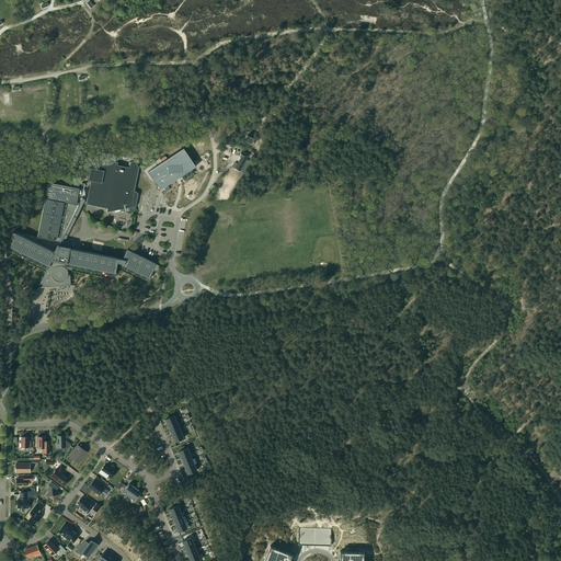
[(161,190),(193,168),(181,150),(148,172),(161,190)]
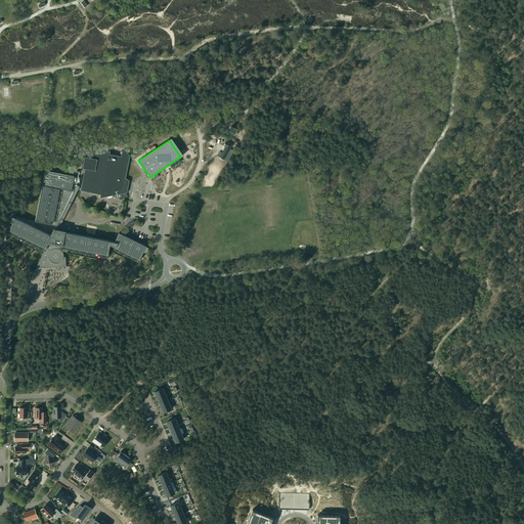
[(219,153),(217,157),(224,160),(229,149),(232,144),(226,141),(223,145),(225,146),(221,154),(219,153)]
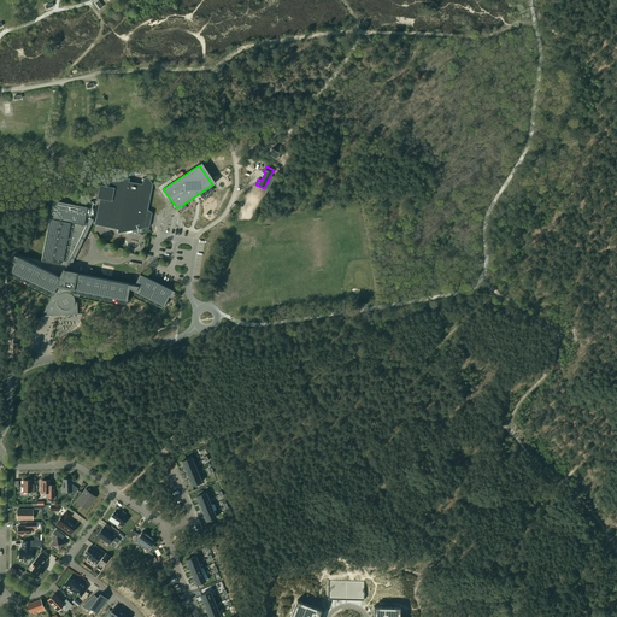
[(270,176),(264,188),(269,192),(276,178),(270,176)]
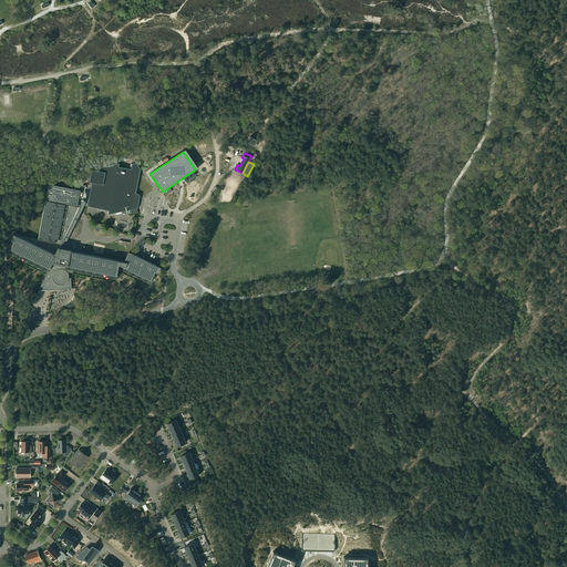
[(92,183),(88,203),(86,206),(109,210),(107,214),(137,209),(140,195),(135,193),(140,172),(141,169),(136,163),(132,164),(131,169),(119,167),(119,164),(94,168),(94,171),(92,169),(89,182),(92,183)]
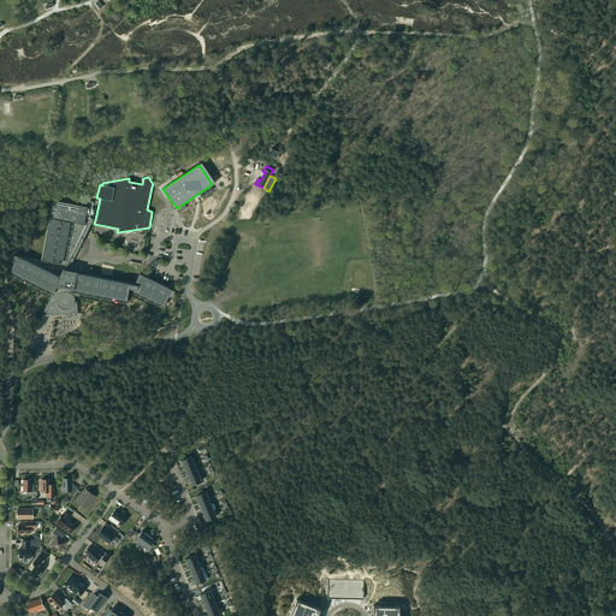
[(94,224),(95,220),(93,220),(94,219),(89,218),(87,223),(84,221),(87,207),(53,201),(41,260),(41,261),(66,266),(60,277),(15,255),(12,261),(15,262),(9,274),(52,295),(41,315),(72,314),(72,315),(75,314),(77,313),(77,302),(75,302),(75,301),(75,300),(75,298),(73,297),(73,296),(72,295),(78,296),(80,294),(126,303),(129,288),(135,290),(134,294),(163,308),(169,296),(171,297),(175,291),(140,274),(134,286),(130,284),(130,283),(75,273),(67,272),(92,224),(94,224)]
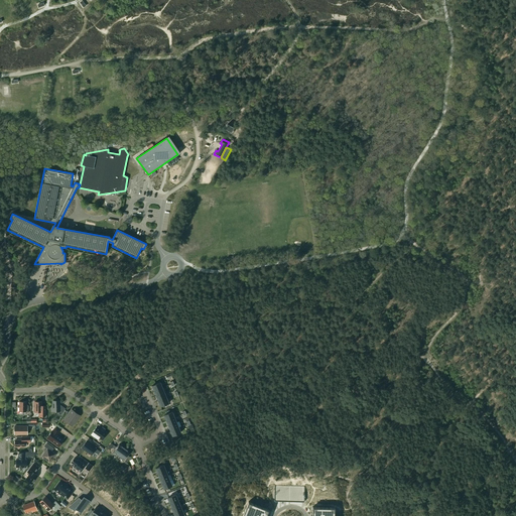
[(160,383),(152,386),(154,391),(162,388),(160,383)]
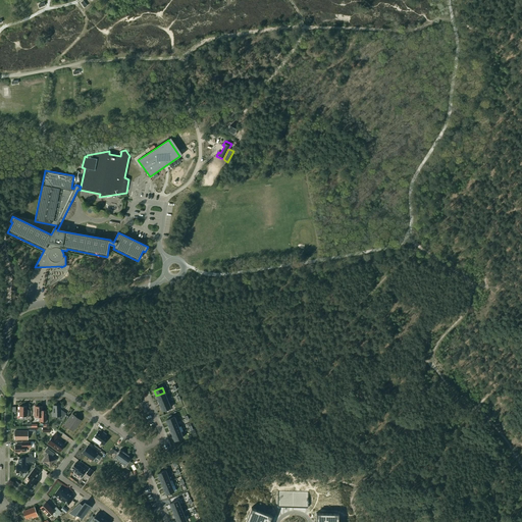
[(164,393),(156,396),(158,401),(166,398),(164,393)]
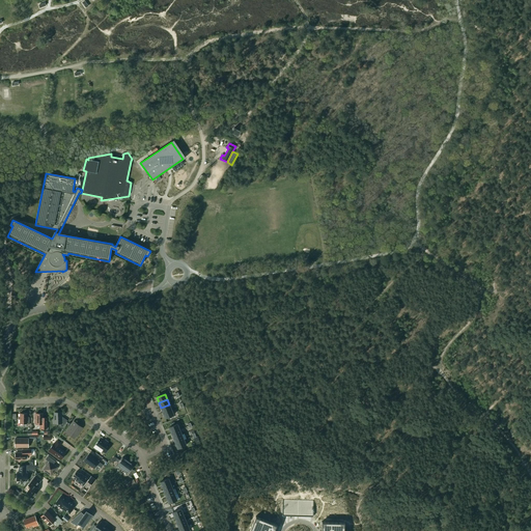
[(169,404),(161,408),(163,413),(171,410),(169,404)]
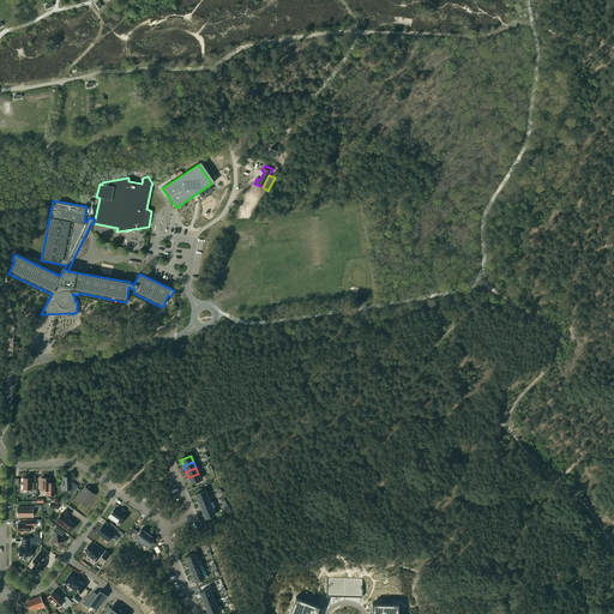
[(198,474),(188,477),(191,483),(200,480),(198,474)]
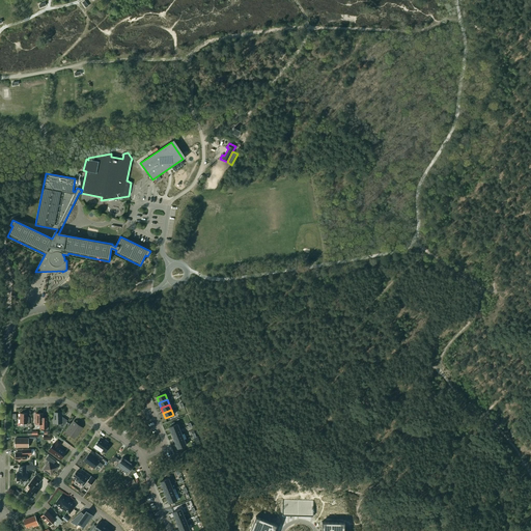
[(54,419),(53,419),(53,423),(60,423),(61,427),(63,426),(67,420),(64,418),(61,418),(61,413),(54,413),(54,419)]
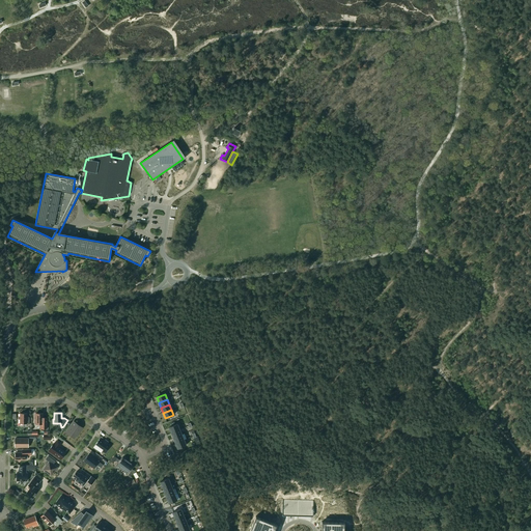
[(27,414),(20,414),(20,423),(29,423),(29,418),(28,416),(27,416),(27,414)]
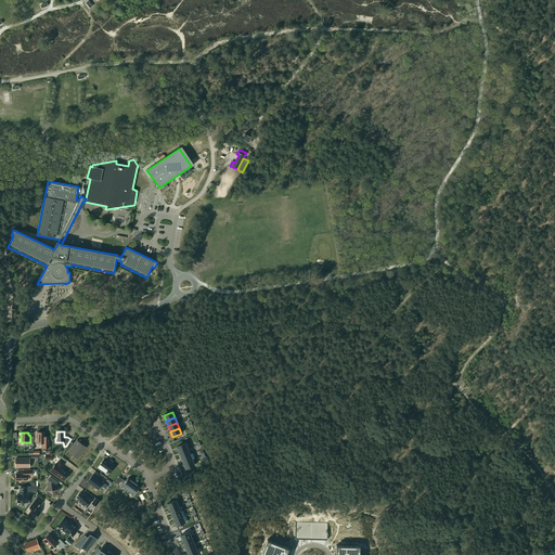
[(46,433),(38,433),(37,443),(42,443),(42,448),(49,448),(49,440),(44,440),(46,433)]
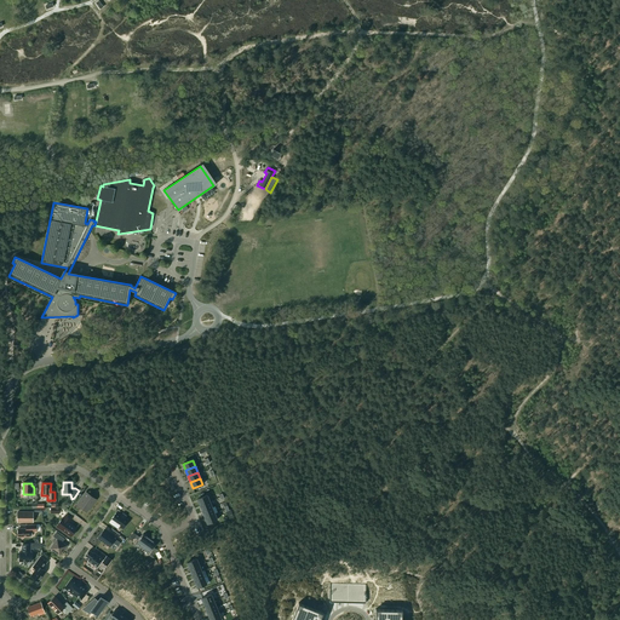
[(91,497),(86,493),(78,504),(82,506),(82,509),(87,512),(95,501),(90,498),(91,497)]
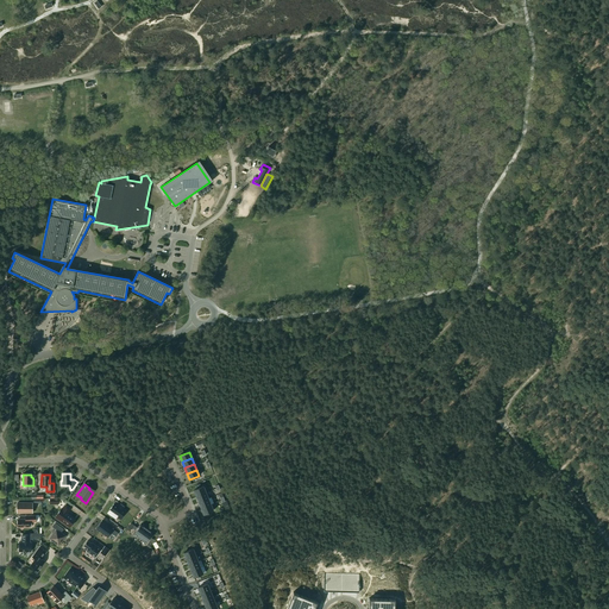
[(196,489),(194,490),(196,496),(206,493),(203,487),(201,488),(196,489)]
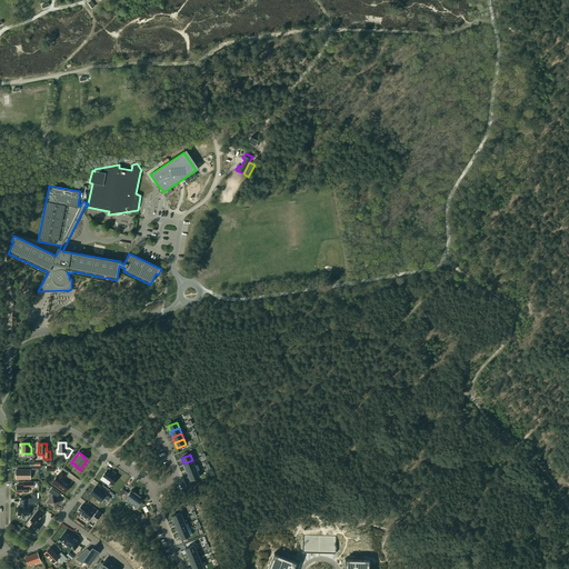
[(192,460),(183,463),(186,469),(195,466),(192,460)]
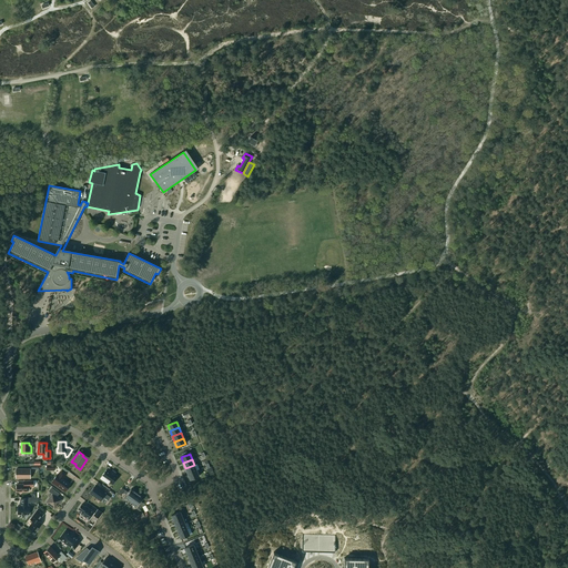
[(194,465),(185,468),(188,474),(196,470),(194,465)]
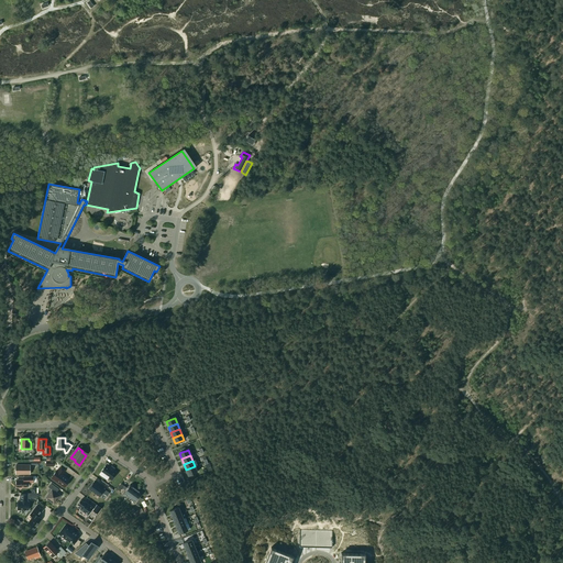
[(30,465),(15,465),(15,474),(30,474),(30,465)]
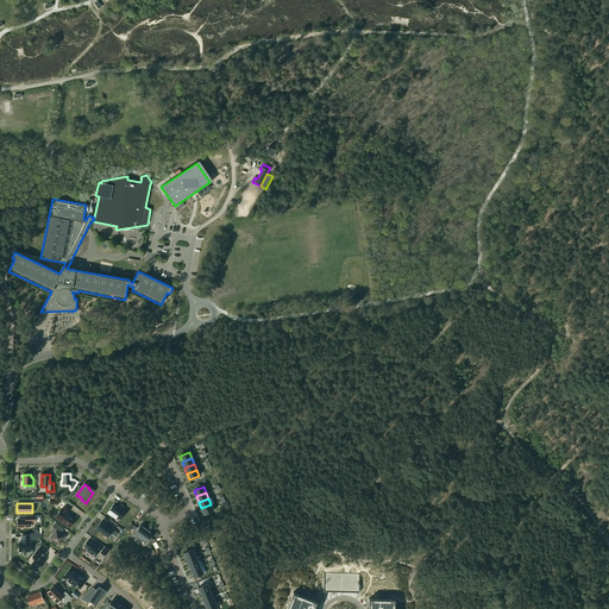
[(114,503),(110,510),(113,514),(112,516),(115,519),(117,516),(120,519),(126,512),(123,509),(124,507),(120,504),(119,507),(114,503)]
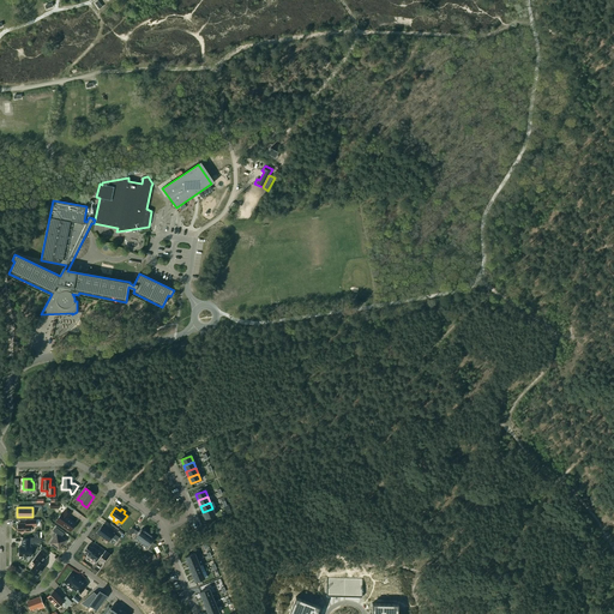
[(61,513),(56,522),(70,531),(76,523),(67,517),(71,512),(66,509),(62,513),(61,513)]
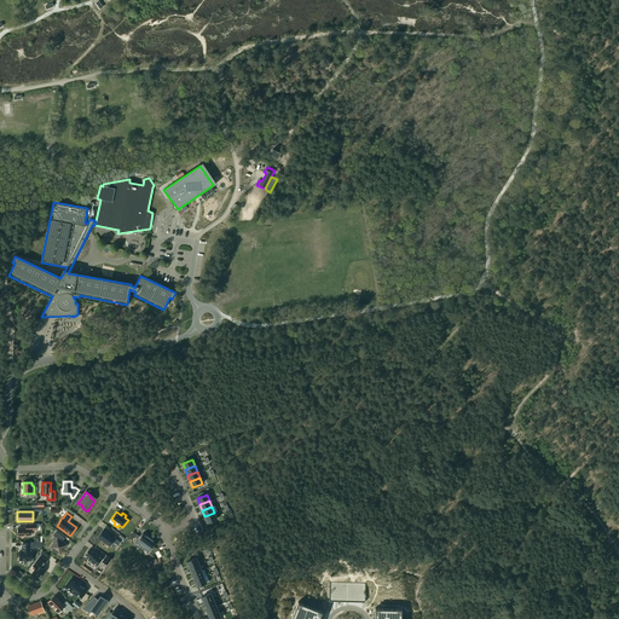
[(214,513),(204,516),(207,524),(217,519),(214,513)]
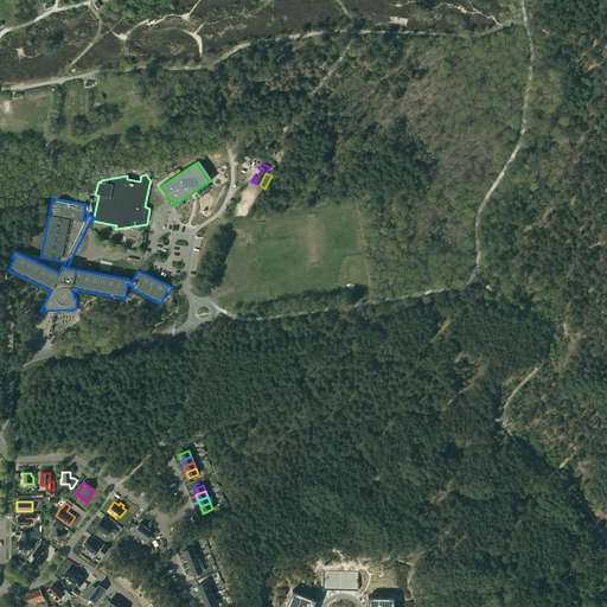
[(26,518),(18,518),(18,526),(29,525),(29,521),(37,521),(36,513),(25,515),(26,518)]
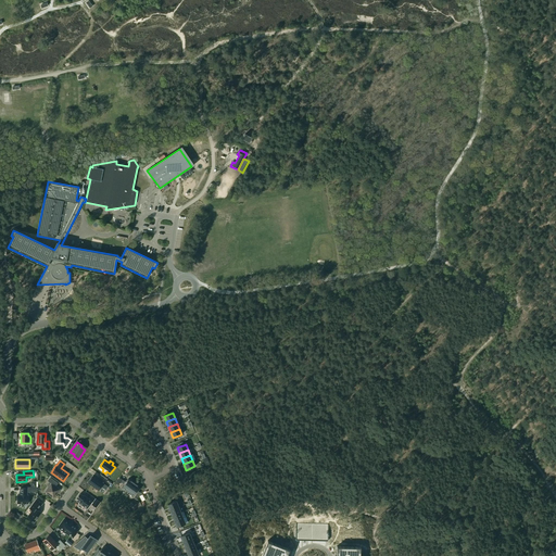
[(93,475),(88,482),(99,490),(102,485),(106,489),(109,485),(93,475)]
